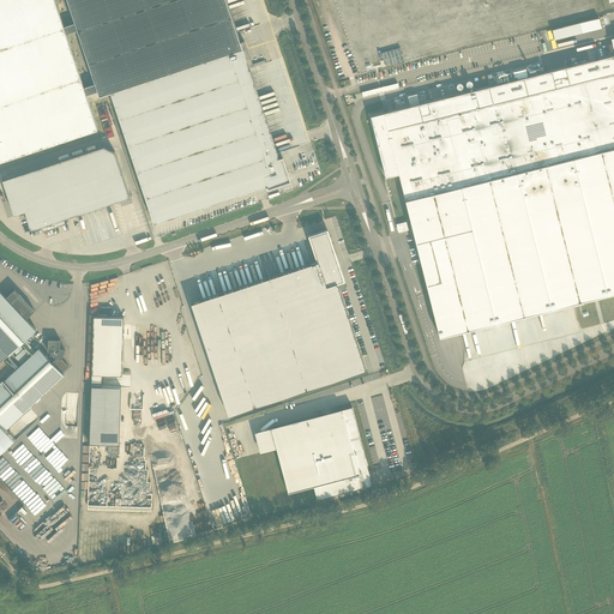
[(0,0),(0,161),(97,130),(86,95),(84,88),(67,35),(64,28),(54,0),(0,0)]
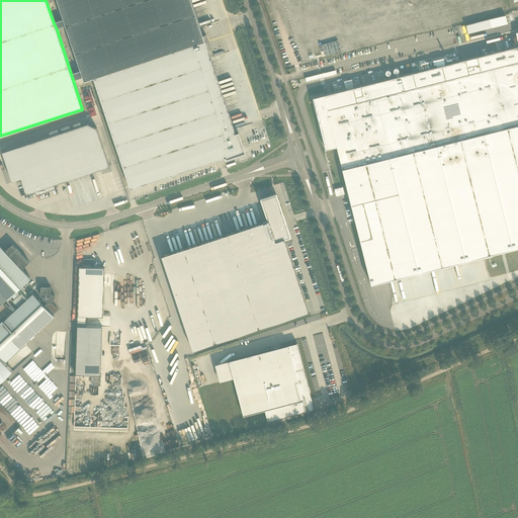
[(206,34),(202,35),(199,26),(200,26),(191,0),(57,0),(64,20),(54,23),(57,29),(66,26),(80,71),(71,74),(73,80),(82,77),(84,81),(93,78),(131,188),(226,157),(226,159),(245,152),(239,132),(236,133),(208,50),(210,49),(206,34)]
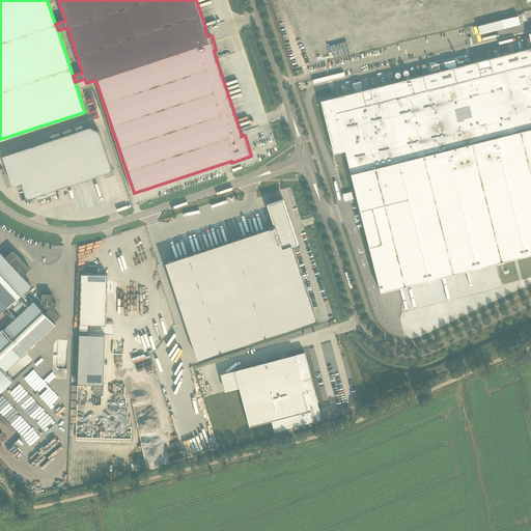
[(322,58),(306,0),(282,0),(287,17),(300,64),(322,58)]
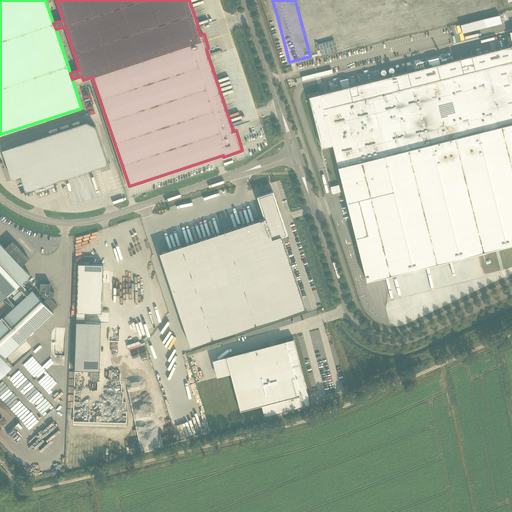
[(461,33),(504,23),(502,15),(459,24),(461,33)]
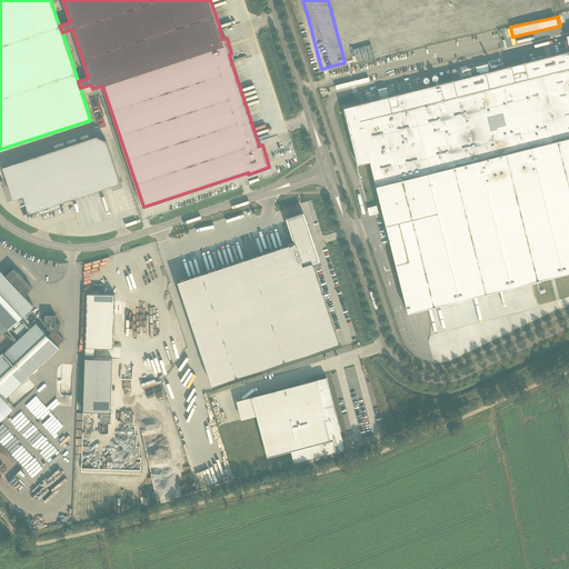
[(380,98),(343,108),(358,165),(370,161),(408,312),(568,271),(568,50),(389,96),(386,87),(378,89),(380,98)]
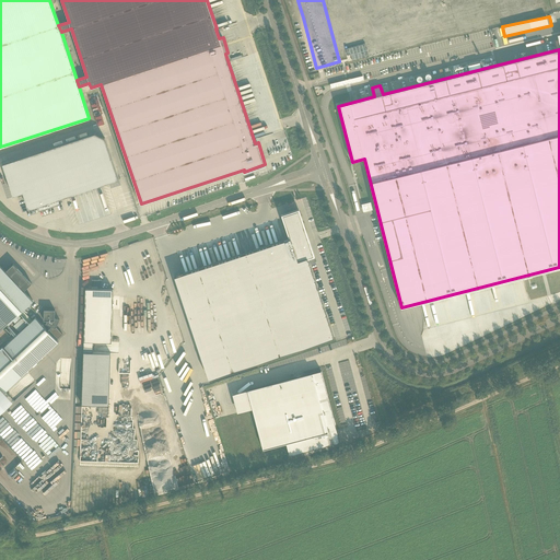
[(105,138),(95,133),(2,164),(13,196),(23,193),(28,209),(38,206),(39,210),(39,211),(61,203),(60,203),(58,199),(118,179),(105,138)]
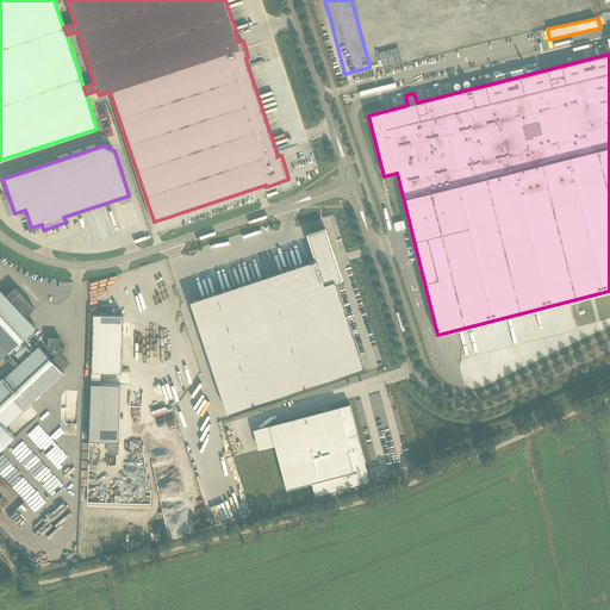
[(190,300),(226,412),(363,367),(335,280),(341,279),(324,229),(307,235),(316,259),(190,300)]
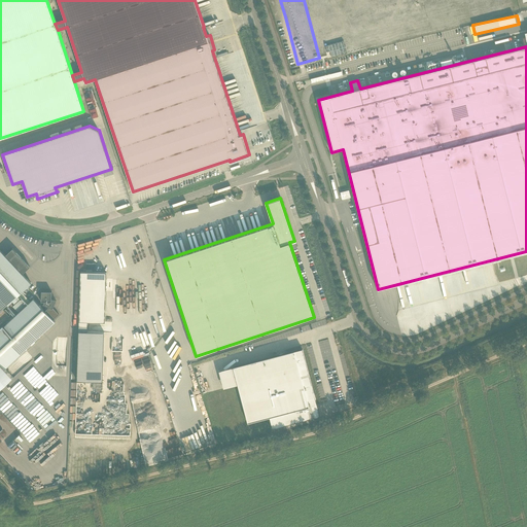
[(0,311),(7,304),(8,305),(31,283),(22,274),(30,267),(12,248),(5,255),(0,249),(0,311)]
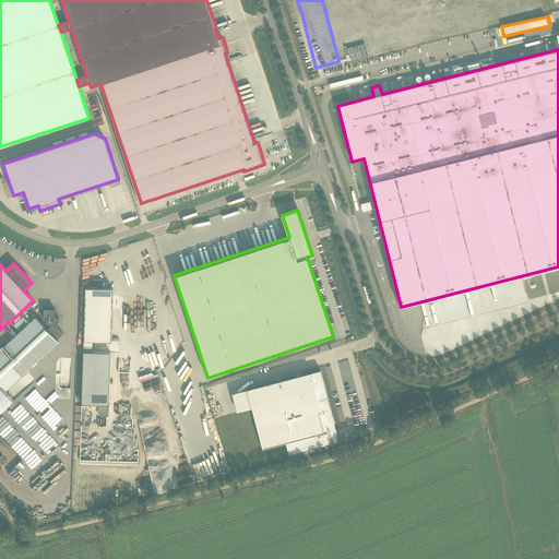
[(85,288),(82,404),(109,405),(110,353),(92,352),(93,341),(111,342),(113,289),(85,288)]
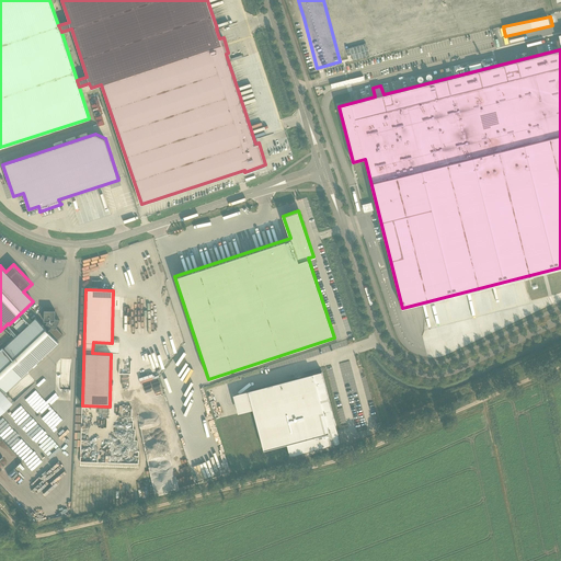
[(20,333),(0,351),(0,387),(4,391),(58,343),(54,338),(55,336),(57,340),(63,334),(56,328),(59,320),(55,318),(55,310),(44,310),(44,321),(47,321),(46,324),(49,327),(46,330),(35,318),(29,324),(23,318),(13,327),(20,333)]
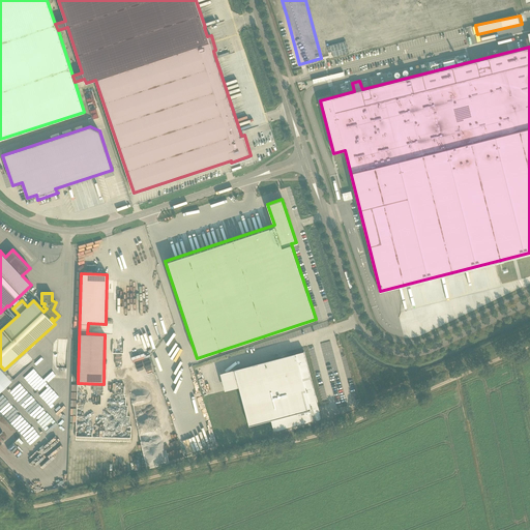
[(304,351),(234,370),(248,425),(270,419),(273,432),(322,418),(304,351)]
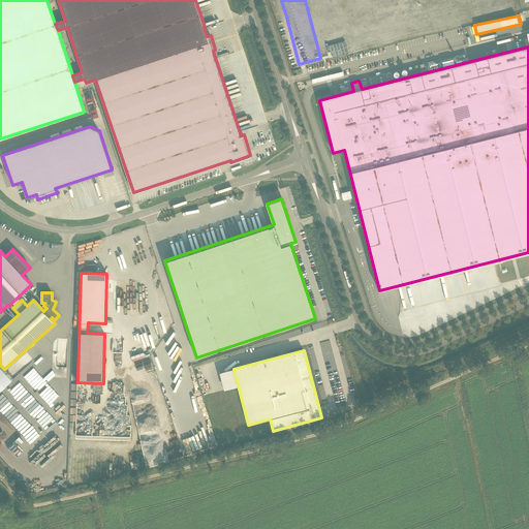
[(13,442),(23,454),(38,440),(37,416),(38,415),(40,414),(39,412),(36,412),(36,415),(32,415),(32,412),(30,412),(37,407),(35,406),(37,404),(32,394),(37,392),(44,401),(65,383),(42,356),(23,373),(28,384),(32,390),(27,392),(27,390),(13,390),(14,399),(9,400),(0,407),(0,410),(22,435),(13,442)]
